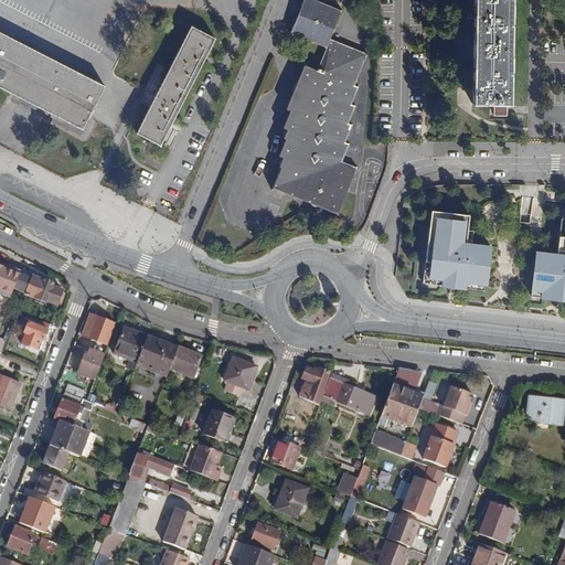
[(341,11),(315,0),(304,0),(290,32),(326,46),(317,70),(304,64),(286,108),(290,110),(283,127),(287,129),(284,138),(286,139),(279,156),(283,157),(279,167),(281,168),(273,188),(338,214),(356,168),(341,161),(349,144),(344,142),(352,125),(348,124),(355,106),(351,104),(358,87),(353,85),(366,53),(330,39),(341,11)]
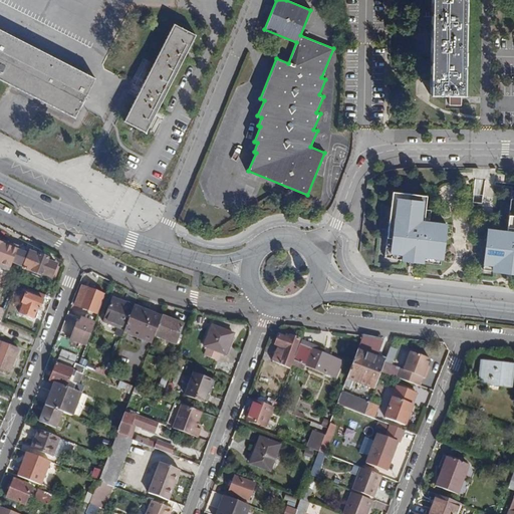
[(431,0),(430,93),(449,94),(449,105),(461,105),(461,95),(464,94),(465,0),(431,0)]
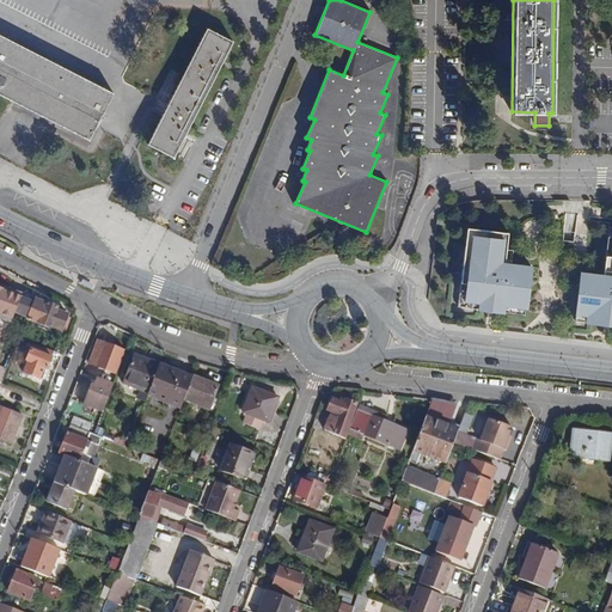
[(232,42),(207,29),(147,144),(173,157),(232,42)]
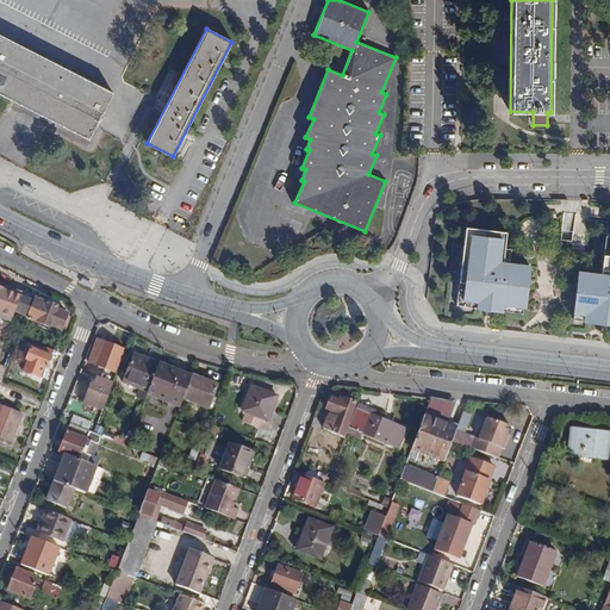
[(112,93),(0,35),(0,93),(88,139),(112,93)]
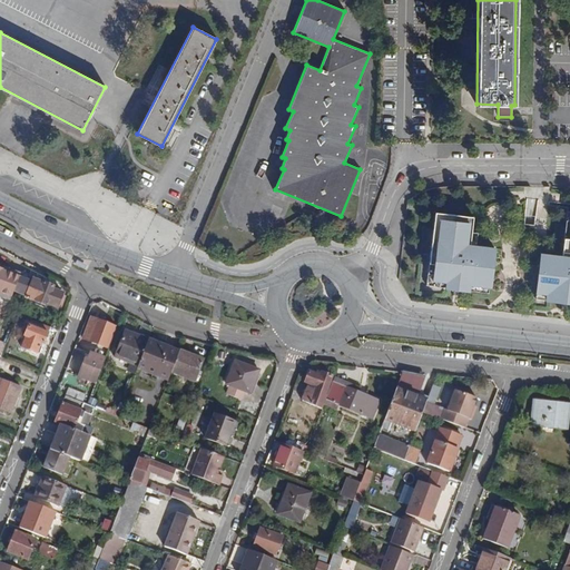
[(567,304),(569,304),(569,213),(564,212),(558,257),(549,256),(548,263),(538,262),(533,300),(558,303),(559,303),(560,297),(566,298),(566,303),(567,304)]
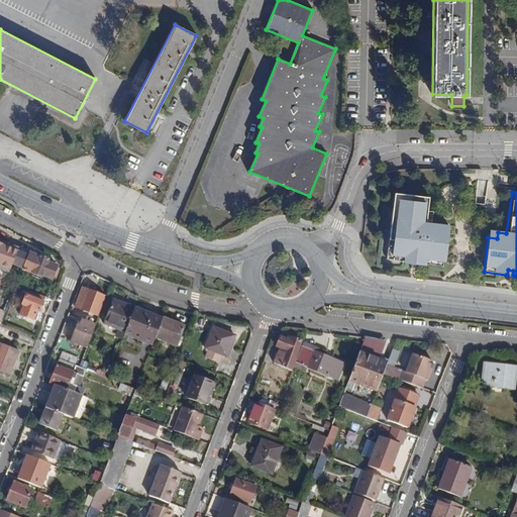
[(394,194),(387,260),(409,263),(411,263),(411,259),(417,259),(416,264),(418,264),(423,265),(423,259),(441,261),(442,261),(446,226),(430,224),(424,223),(426,211),(427,197),(394,194)]
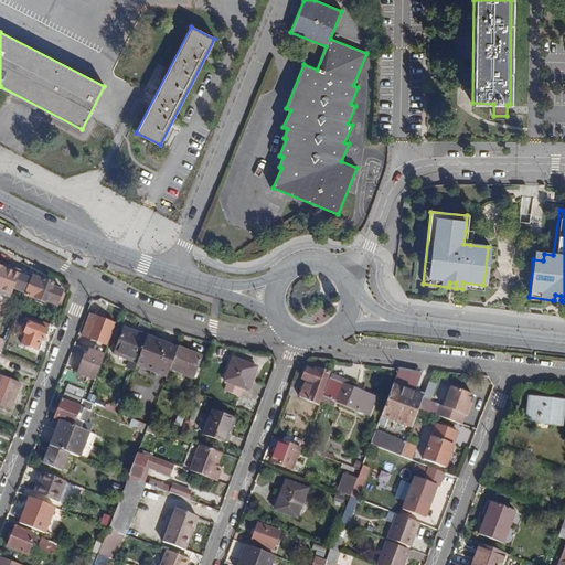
[(31,279),(19,275),(13,288),(25,292),(24,296),(46,304),(48,302),(56,306),(63,290),(53,287),(54,284),(32,276),(31,279)]
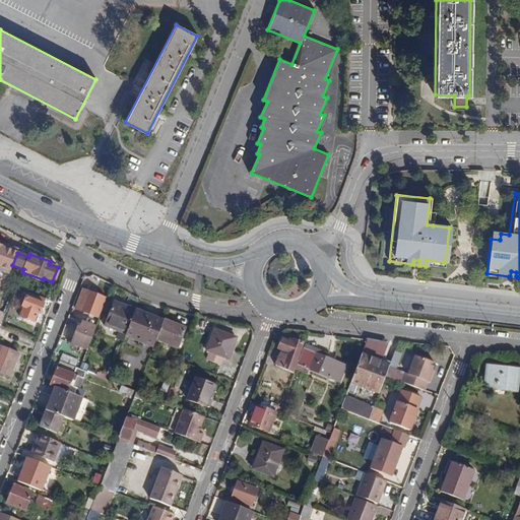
[(426,260),(426,266),(443,268),(444,262),(426,260)]
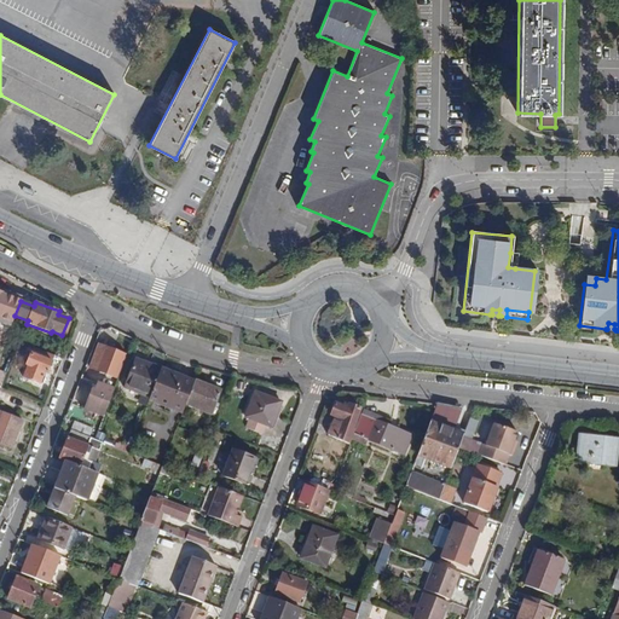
[(55,356),(33,347),(25,366),(28,366),(23,379),(40,385),(42,377),(45,372),(47,374),(55,356)]
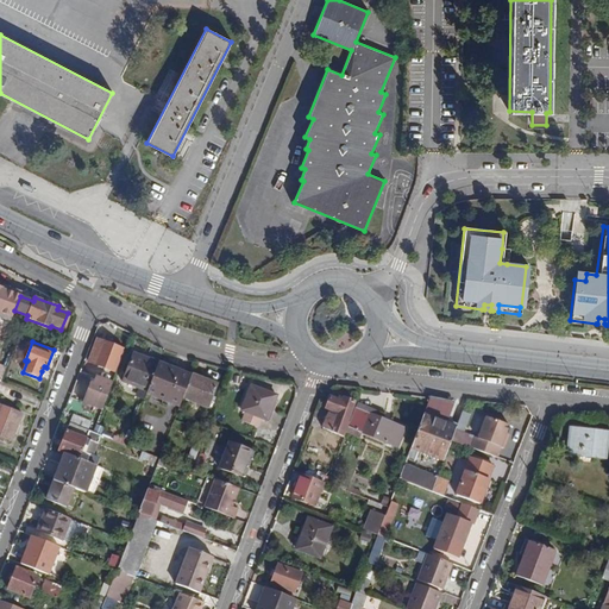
[(123,349),(104,341),(101,349),(96,347),(93,357),(96,359),(95,364),(114,371),(123,349)]
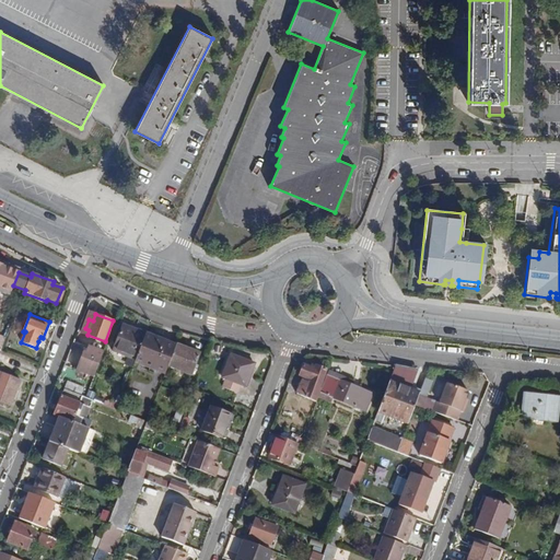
[(136,360),(146,334),(123,325),(113,351),(136,360)]
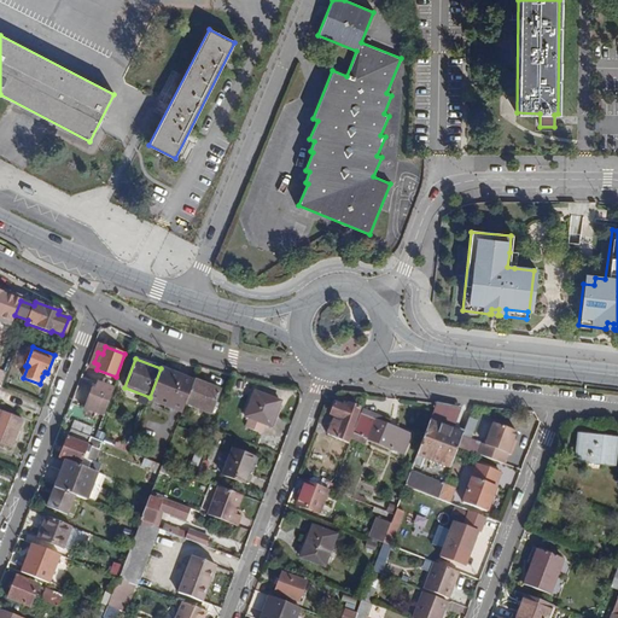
[(161,368),(150,397),(149,400),(182,413),(186,404),(194,382),(161,368)]
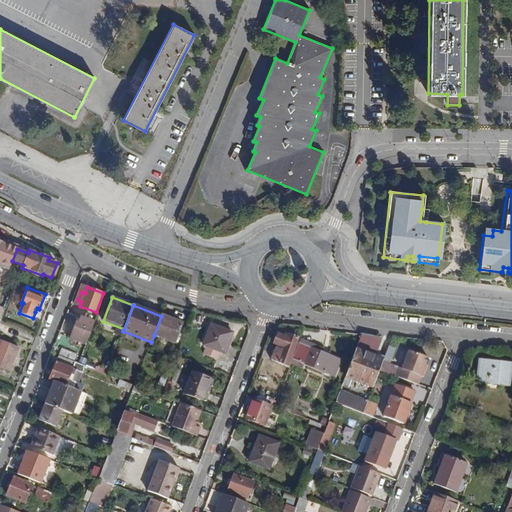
[(80,314),(71,339),(87,346),(97,321),(80,314)]
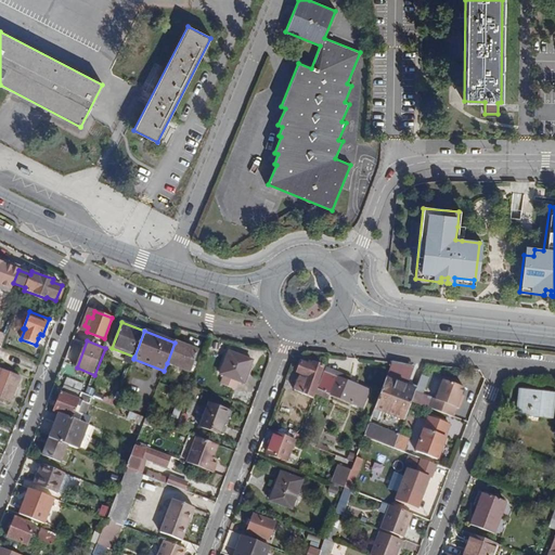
[(176,340),(175,343),(167,363),(190,372),(198,350),(176,340)]
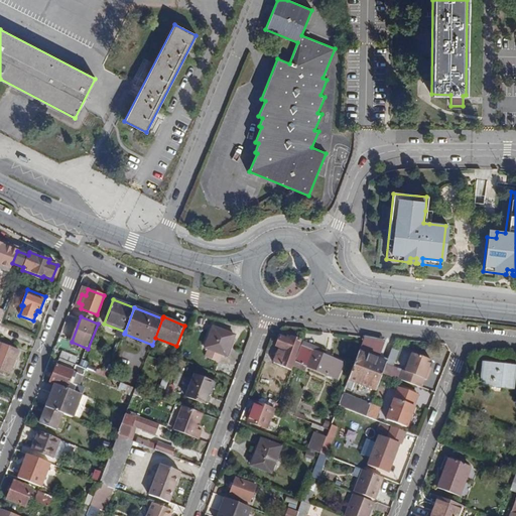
[(235,335),(213,327),(205,348),(209,349),(221,355),(227,357),(235,335)]
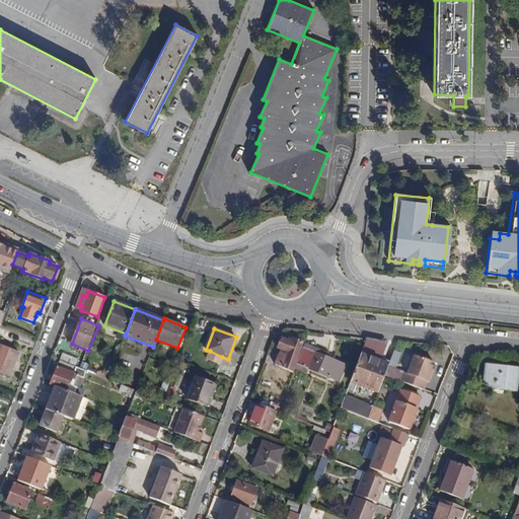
[(296,364),(298,360),(296,359),(302,343),(293,339),(291,342),(282,338),(277,348),(281,350),(275,364),(293,372),(295,369),(296,364)]
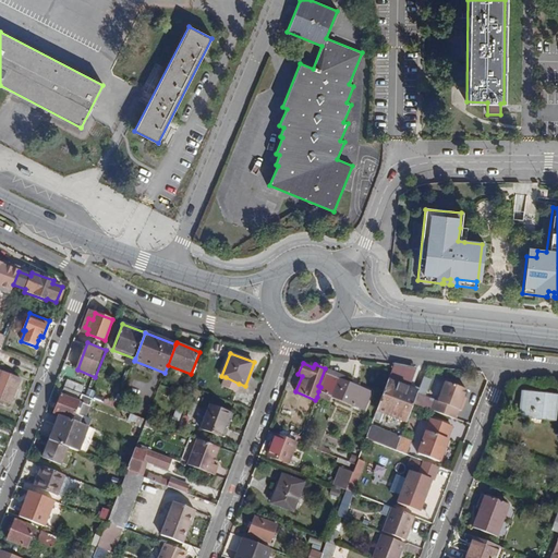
[(388,380),(410,388),(417,370),(395,364),(388,380)]
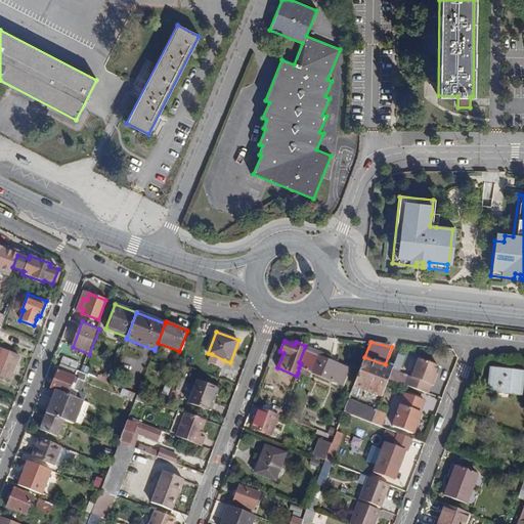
[(331,355),(307,346),(305,351),(329,360),(331,355)]
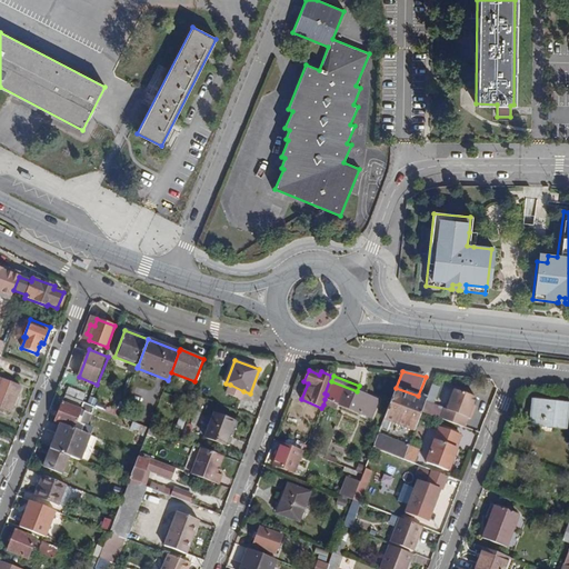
[(21,387),(0,378),(0,407),(11,411),(21,387)]
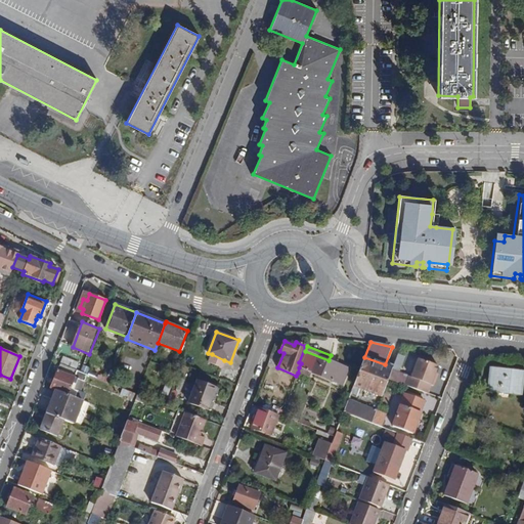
[(301,363),(299,367),(311,373),(343,385),(349,368),(329,360),(305,351),(301,363)]
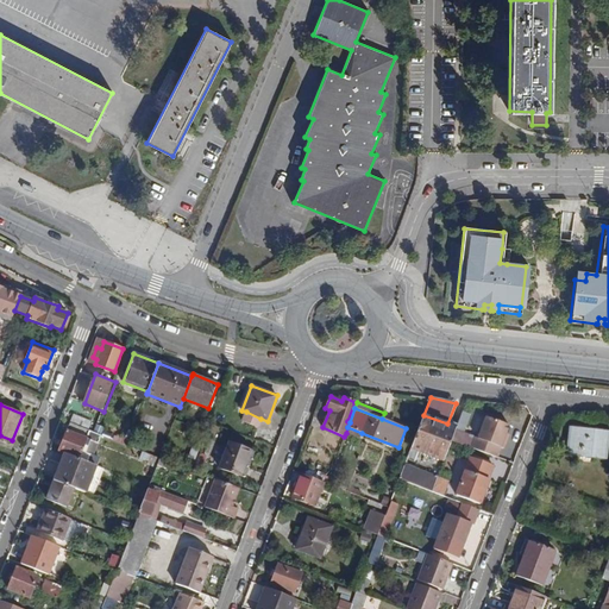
[(257,427),(261,419),(246,412),(243,421),(257,427)]
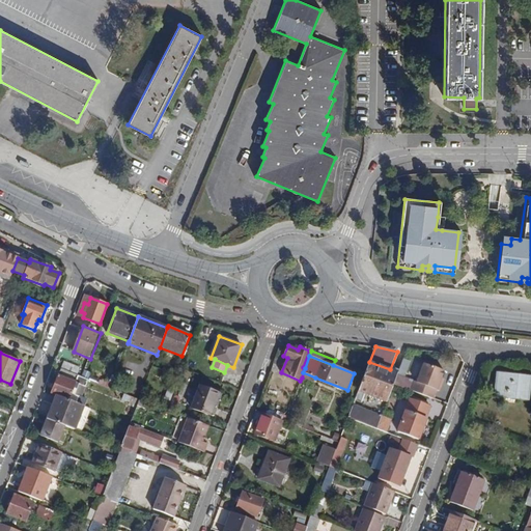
[(64,361),(61,369),(76,374),(79,367),(64,361)]
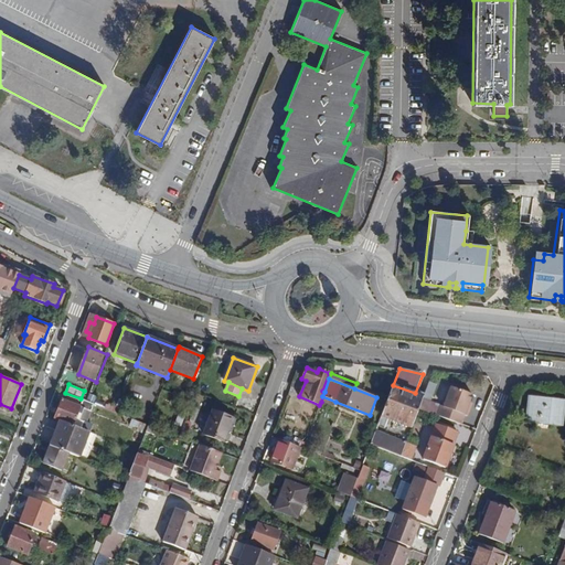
[(415,393),(393,385),(381,416),(412,427),(424,396),(415,393)]
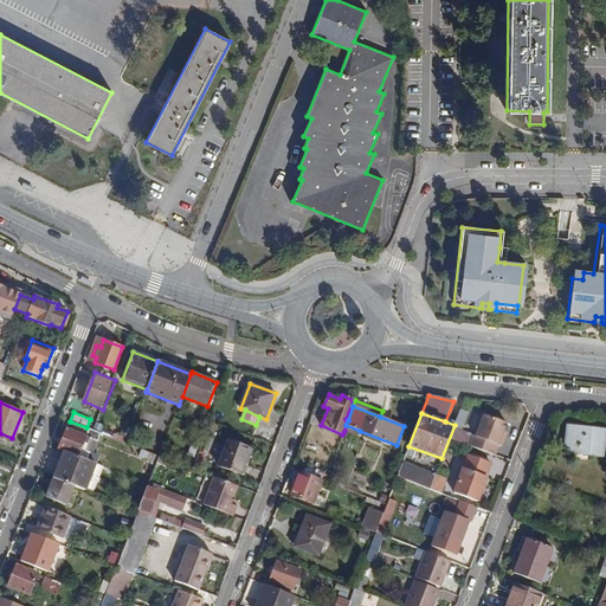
[(507,424),(483,414),(475,437),(501,446),(504,437),(502,436),(503,432),(507,424)]
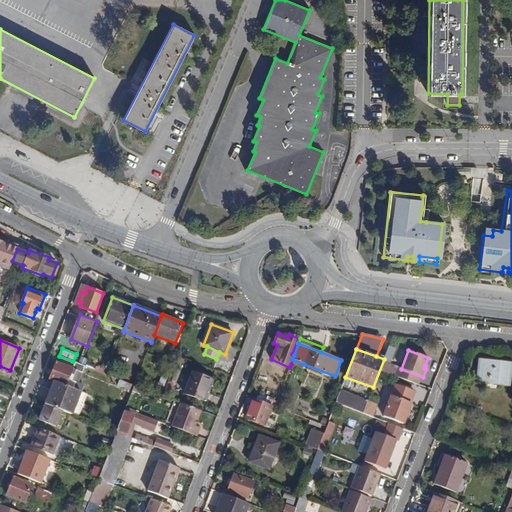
[(49,380),(54,381),(80,391),(83,384),(78,382),(85,366),(78,363),(73,361),(59,356),(49,380)]
